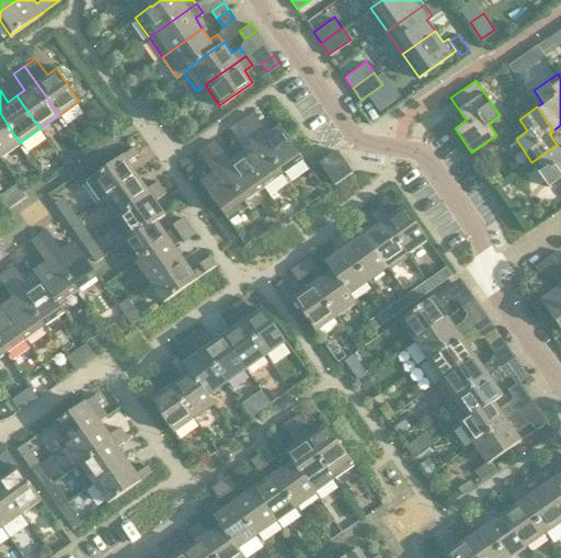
[(253,112),(244,117),(283,172),(304,158),(281,125),(267,133),(253,112)]
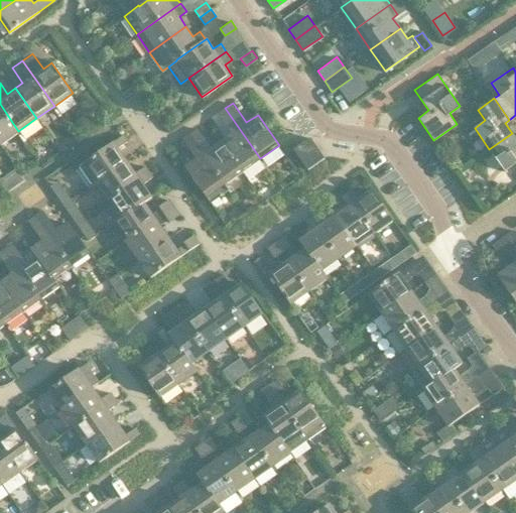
[(0,143),(18,131),(0,104),(0,143)]
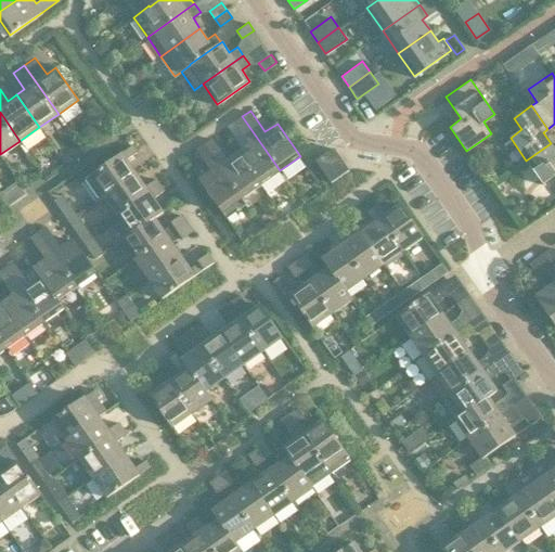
[(249,143),(237,151),(260,183),(280,170),(242,116),(234,122),(249,143)]
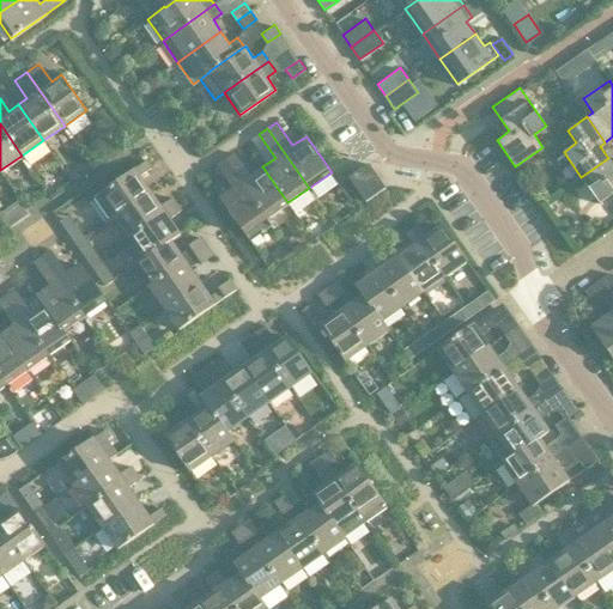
[(287,202),(262,166),(250,175),(234,151),(225,157),(267,217),(287,202)]
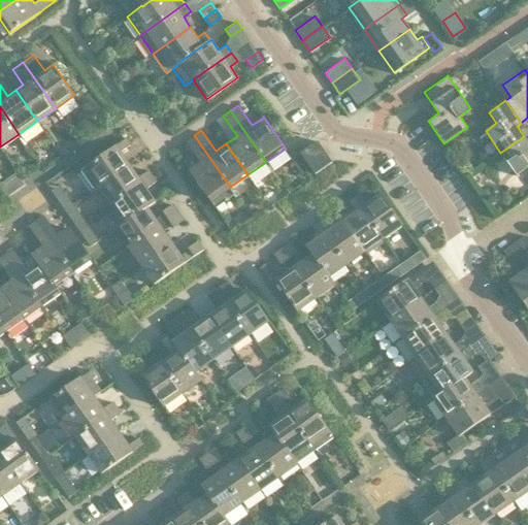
[(230,187),(194,135),(187,140),(195,153),(183,161),(215,205),(223,199),(224,195),(222,193),(230,187)]
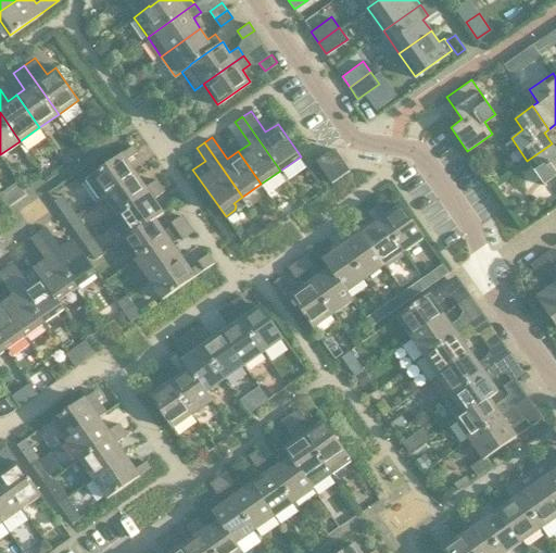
[(555,149),(552,143),(527,161),(543,184),(555,176),(555,177),(555,149)]
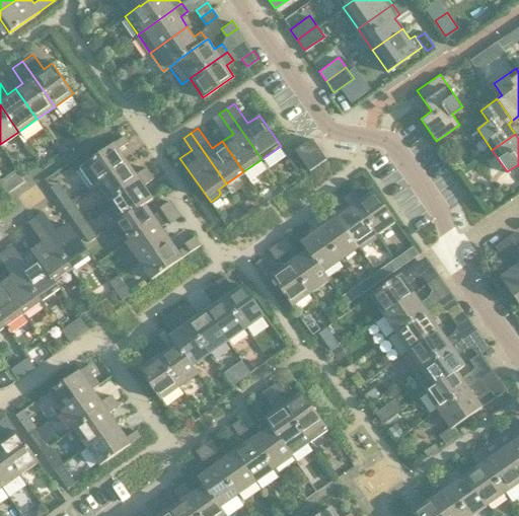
[(114,142),(75,169),(88,188),(96,181),(127,161),(118,148),(128,142),(124,135),(114,142)]
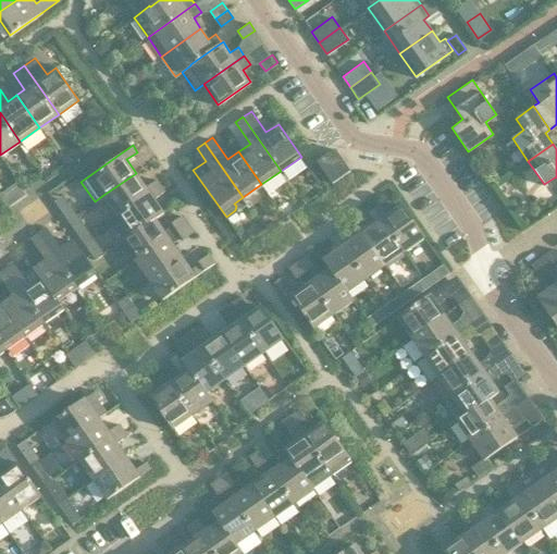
[(349,170),(334,147),(317,160),(332,182),(349,170)]
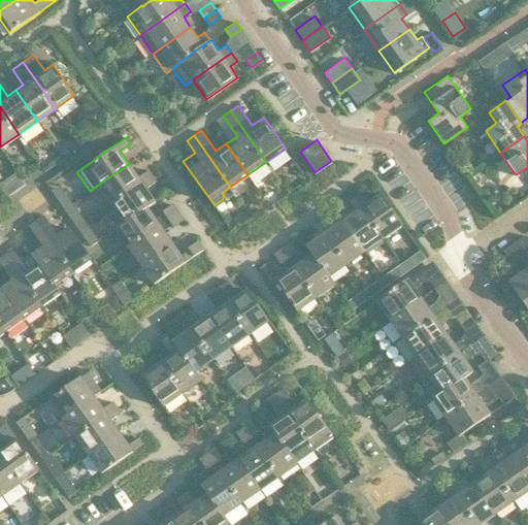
[(129,164),(98,185),(110,203),(152,174),(149,169),(137,176),(129,164)]
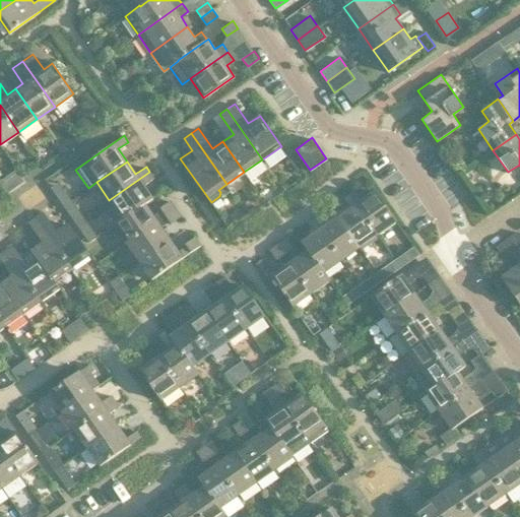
[(109,200),(121,217),(121,218),(144,202),(144,203),(152,198),(143,185),(153,178),(149,172),(109,200)]
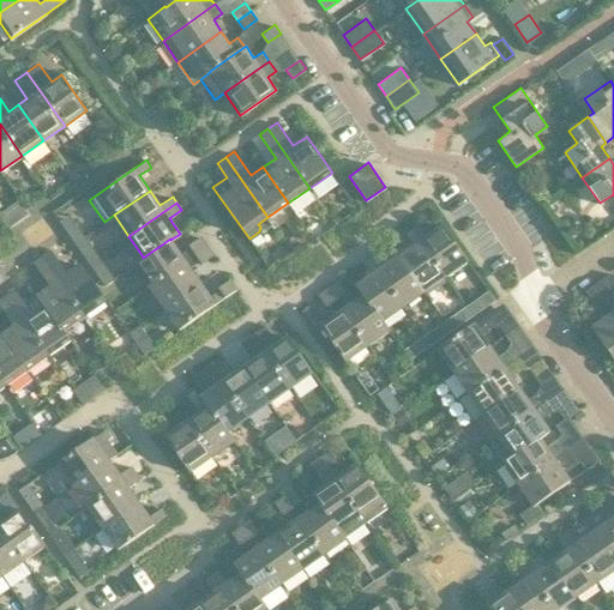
[(64,225),(76,242),(84,235),(73,219),(64,225)]
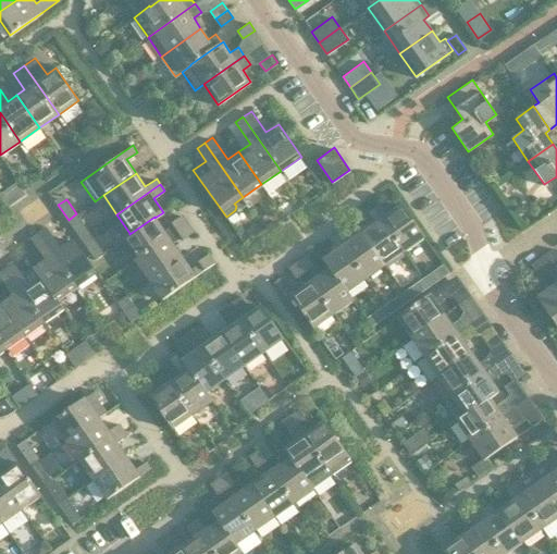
[(374,207),(404,250),(424,236),(401,204),(387,213),(380,202),(374,207)]
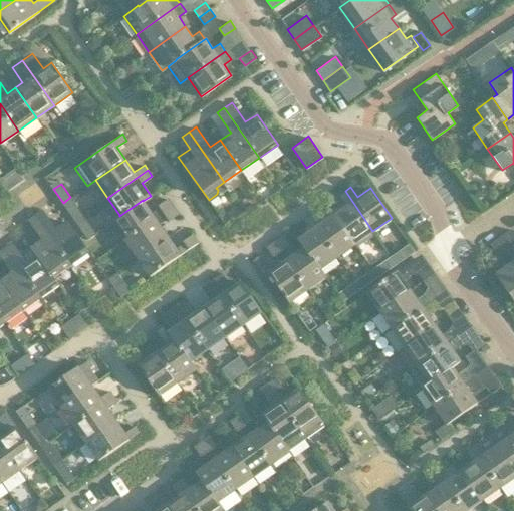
[(372,231),(345,191),(339,195),(346,205),(334,213),(355,243),(372,231)]
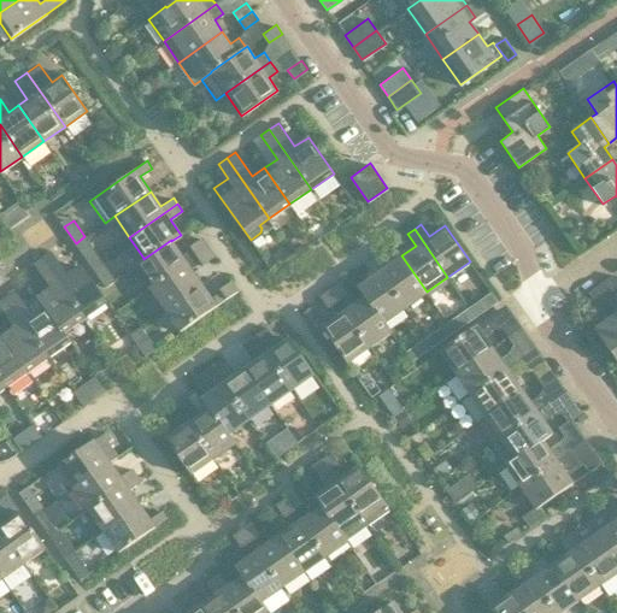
[(97,253),(84,236),(76,243),(87,260),(97,253)]
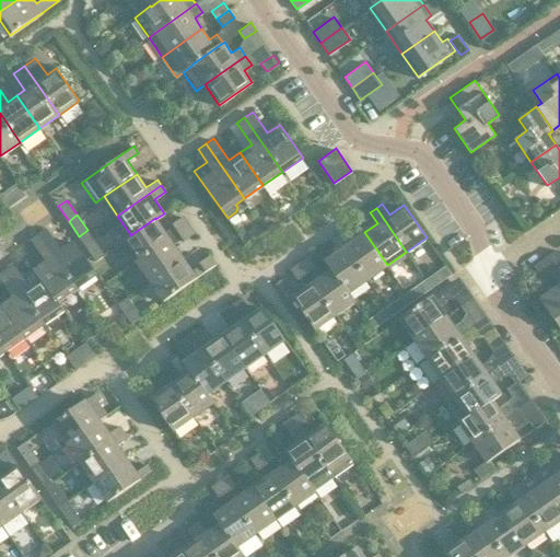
[(136,260),(188,224),(182,216),(172,223),(174,225),(164,232),(155,219),(155,218),(130,235),(130,234),(121,241),(136,260)]
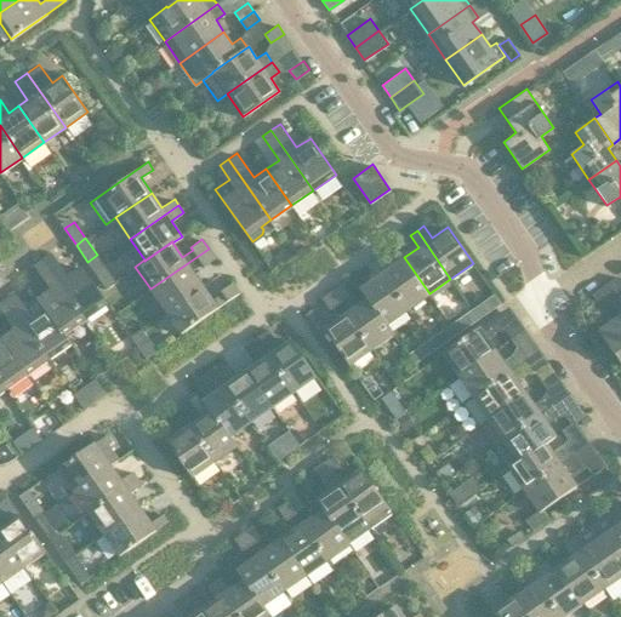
[(165,310),(201,285),(192,270),(201,263),(204,266),(215,258),(209,249),(151,289),(165,310)]
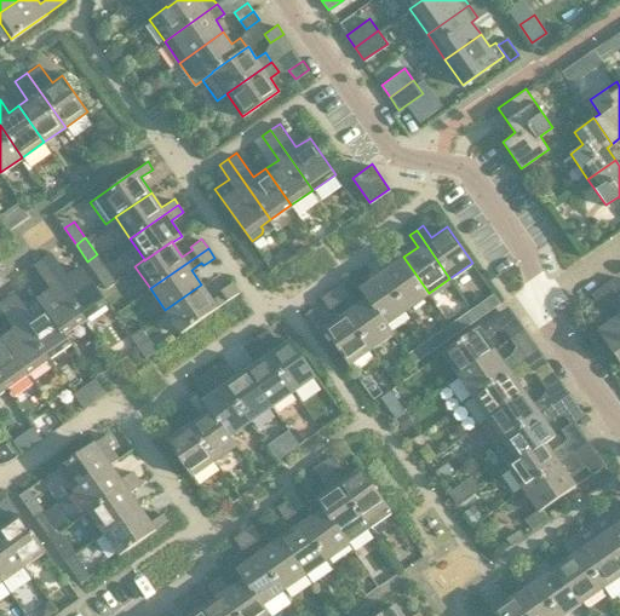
[(51,252),(42,258),(85,318),(108,303),(82,266),(68,276),(51,252)]
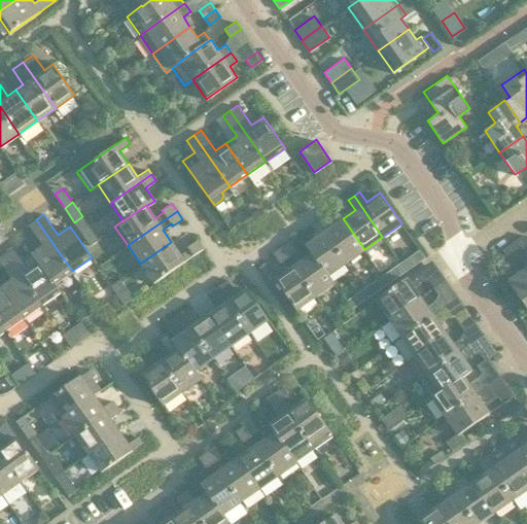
[(364,249),(343,218),(329,228),(322,217),(317,221),(346,263),(364,249)]
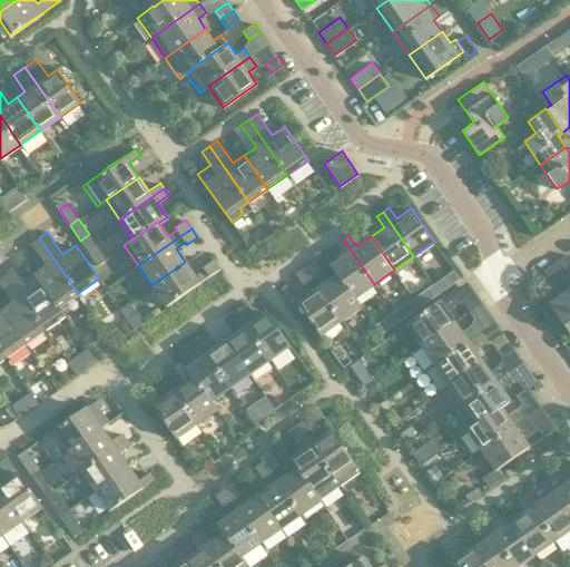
[(35,274),(40,283),(41,282),(58,306),(59,306),(78,293),(39,237),(31,243),(47,265),(35,274)]
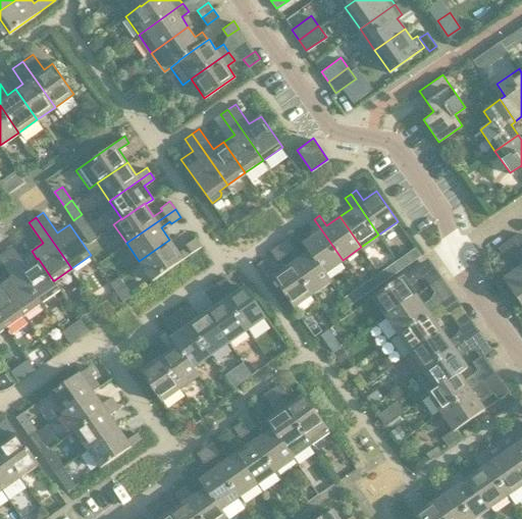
[(325,272),(343,260),(314,219),(309,223),(316,234),(303,243),(308,251),(309,250),(324,272),(325,272)]
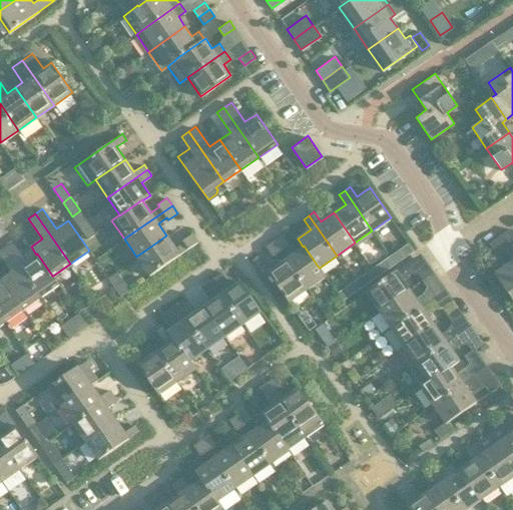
[(78,223),(87,237),(95,232),(86,218),(78,223)]
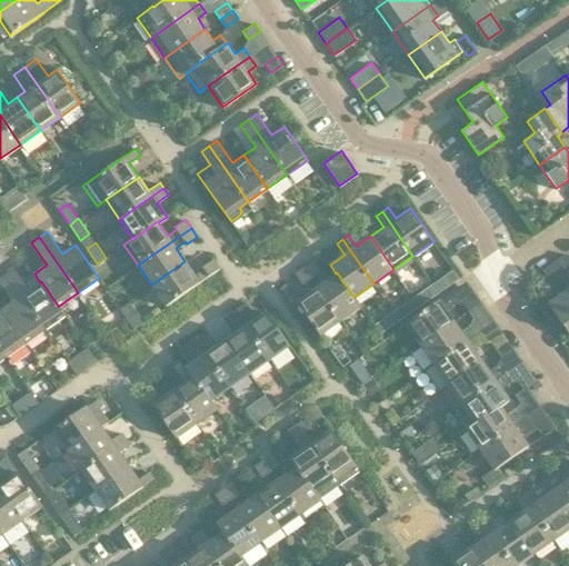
[(568,257),(566,252),(555,260),(568,281),(568,257)]
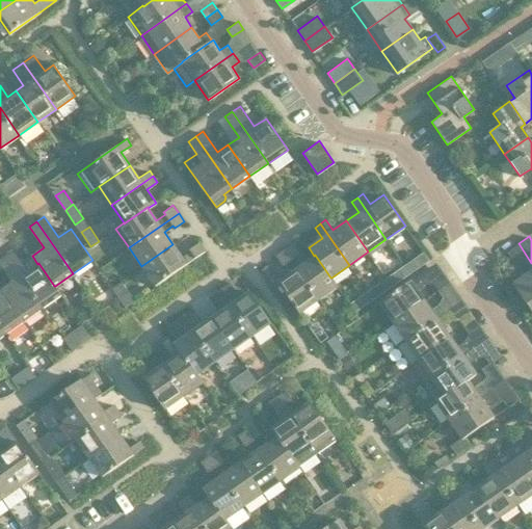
[(173,244),(141,266),(155,285),(186,263),(205,250),(198,241),(189,248),(190,252),(182,257),(173,244)]
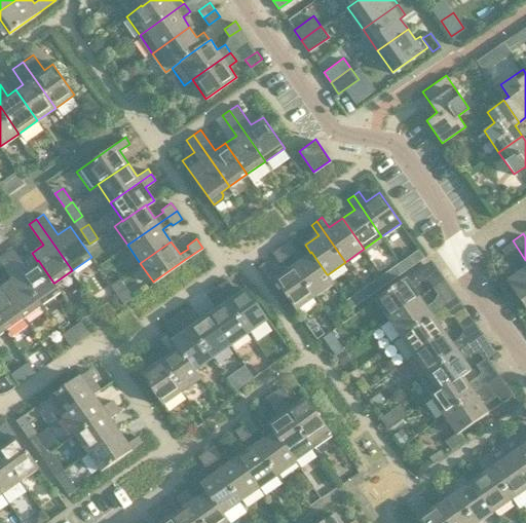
[(280,247),(314,295),(334,283),(328,274),(327,274),(311,252),(310,253),(299,261),(293,253),(295,251),(289,240),(280,247)]
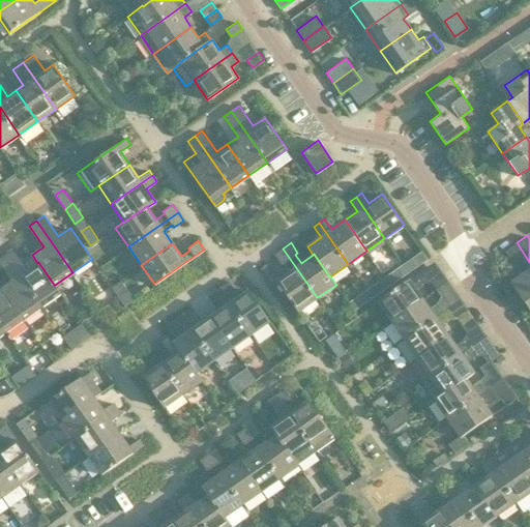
[(516,243),(505,251),(522,274),(510,282),(529,309),(529,262),(517,242),(516,243)]
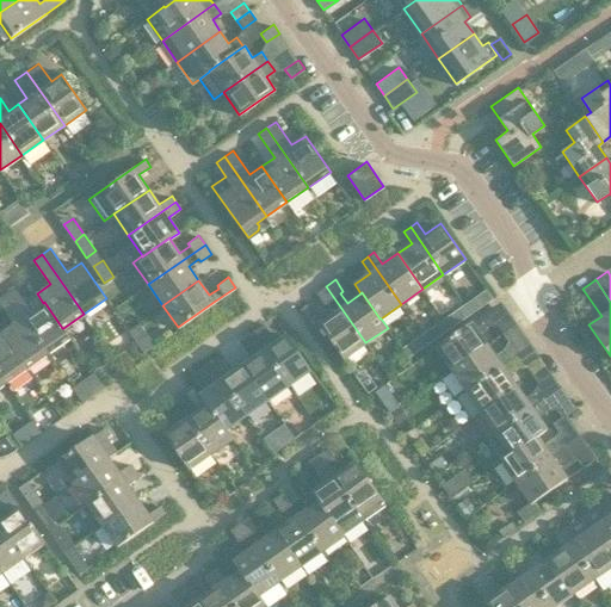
[(365,342),(326,286),(316,292),(325,304),(327,302),(334,311),(319,322),(344,358),(365,342)]
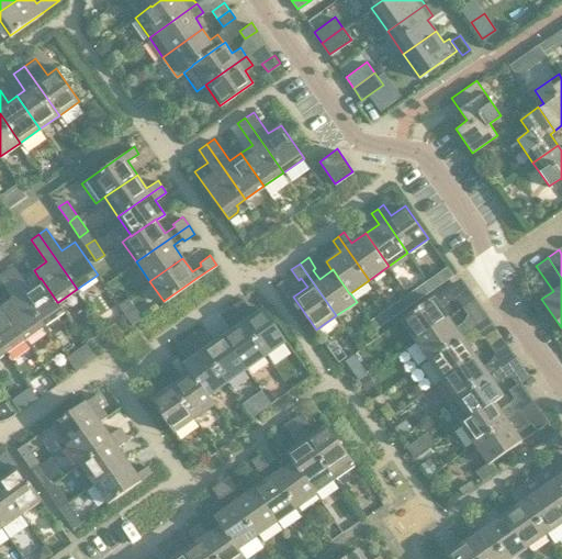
[(6,270),(44,325),(65,311),(58,302),(57,302),(41,278),(40,279),(34,270),(23,278),(13,265),(6,270)]
